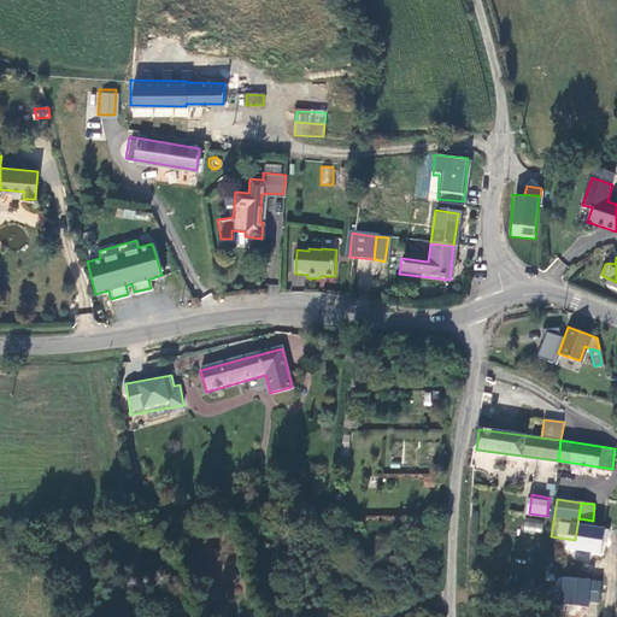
[(523,532),(541,534),(544,521),(524,518),(523,532)]
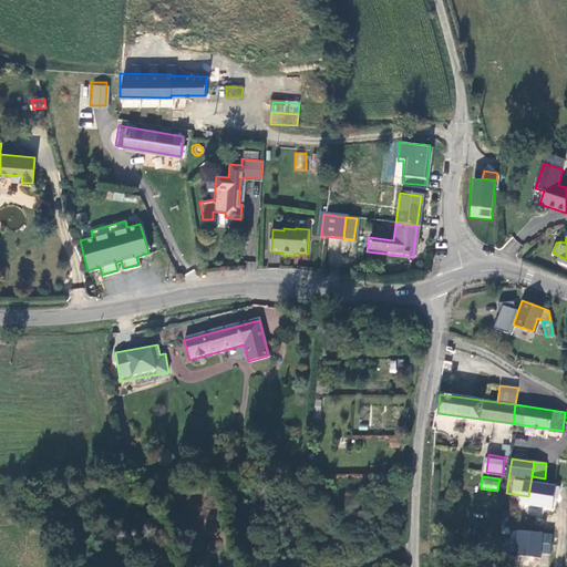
[(528,506),(527,514),(542,515),(542,507),(528,506)]
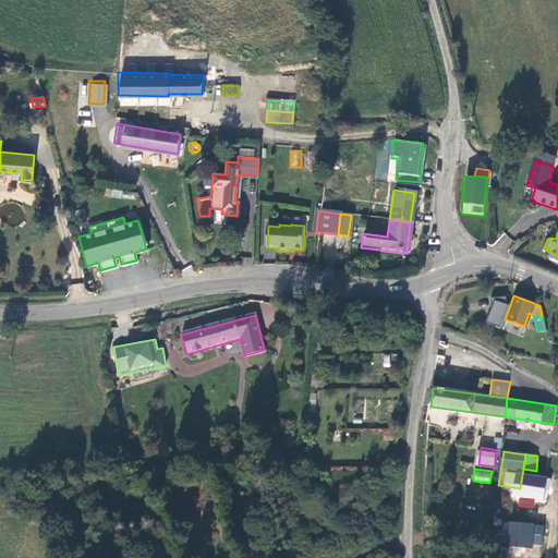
[(542,548),(544,524),(509,521),(507,545),(542,548)]
